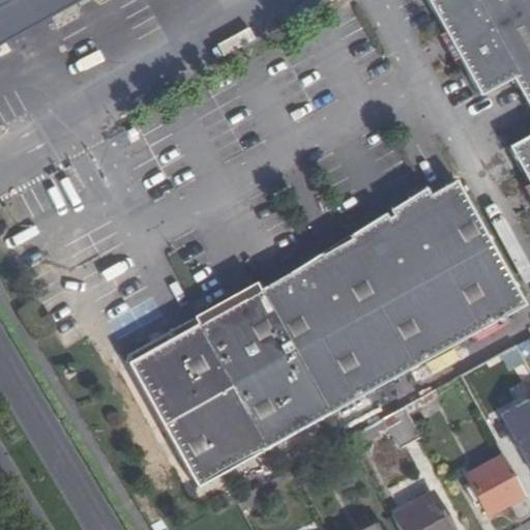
[(0,0),(0,30),(54,0),(0,0)]
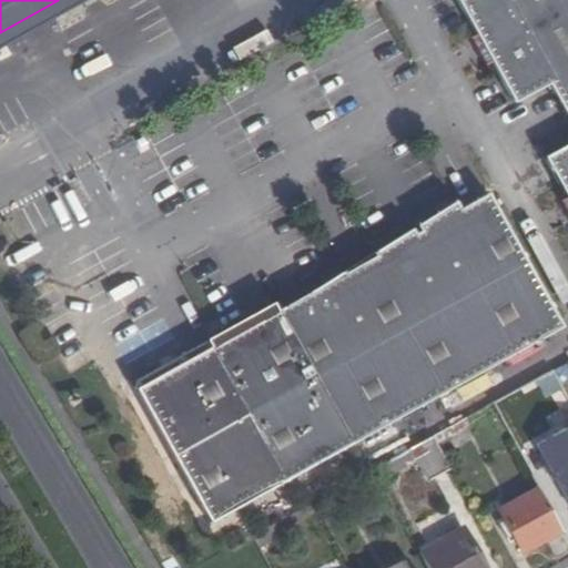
[(567,0),(457,0),(476,33),(469,38),(485,64),(492,61),(515,102),(548,83),(567,119),(567,143),(545,156),(567,198),(560,201),(567,215),(567,0)]
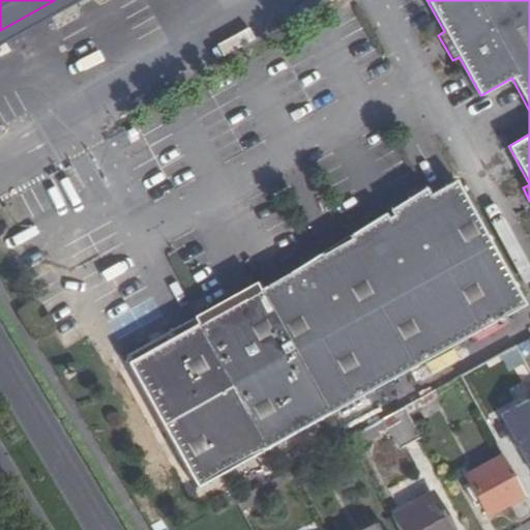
[(127,352),(125,361),(195,487),(525,304),(454,178),(436,188),(429,185),(389,207),(386,215),(372,225),(364,222),(324,243),(321,252),(304,261),(297,259),(257,281),(256,289),(239,298),(232,295),(193,317),(190,325),(175,334),(166,331),(127,352)]
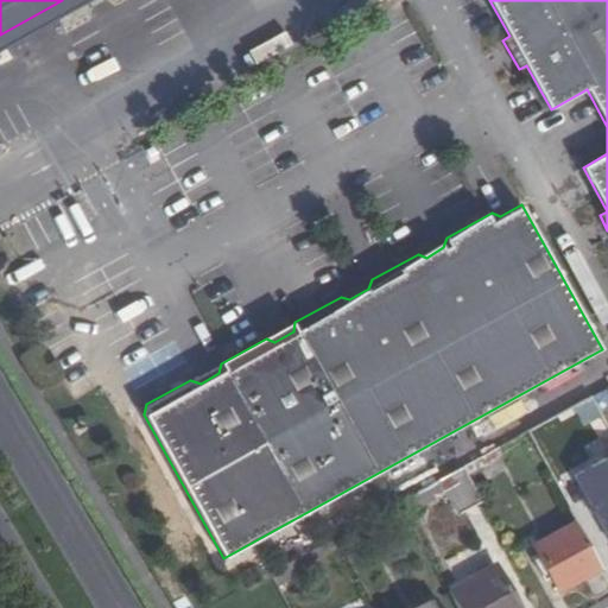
[(502,456),(498,447),(463,466),(468,475),(502,456)]
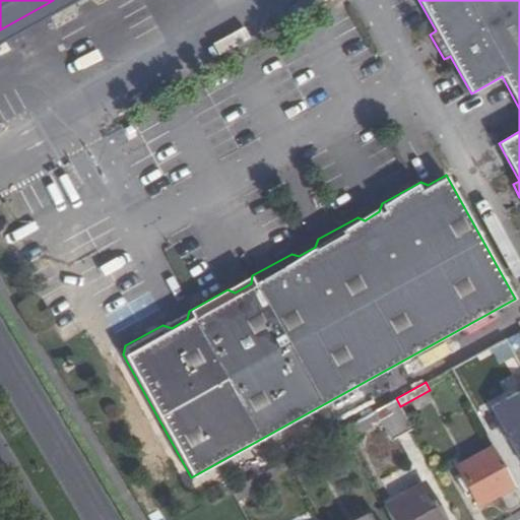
[(391,439),(412,428),(400,406),(396,398),(340,430),(346,441),(381,421),(391,439)]
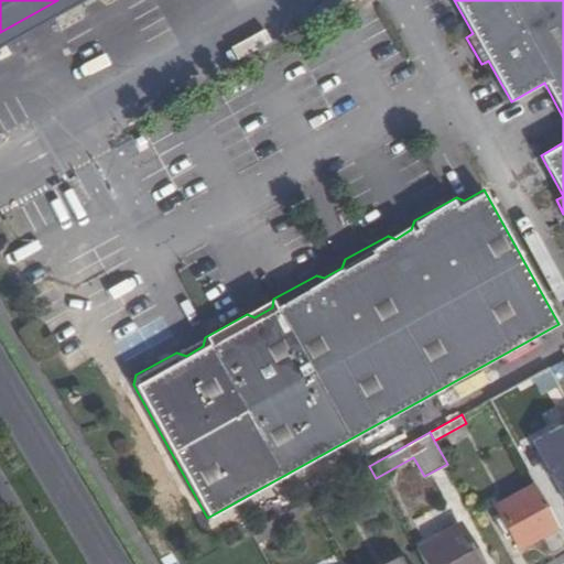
[(551,487),(563,479),(563,463),(544,475),(551,487)]
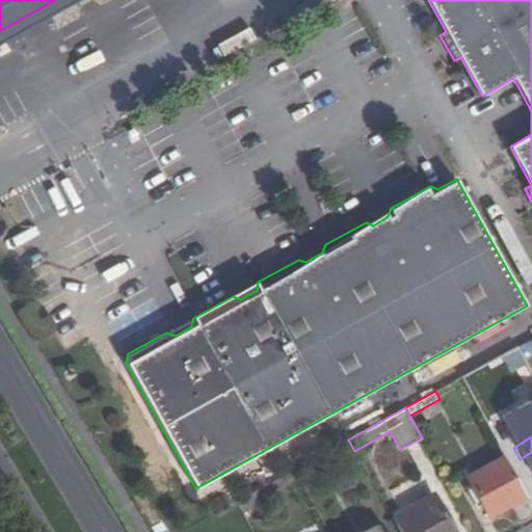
[(531,452),(520,459),(531,480),(531,452)]
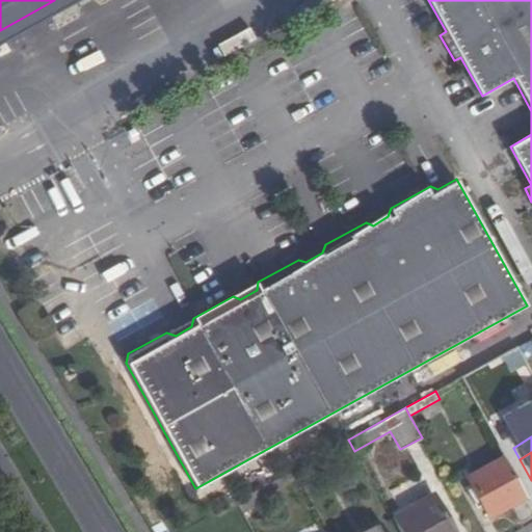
[(524,497),(501,456),(464,476),(488,517),(524,497)]
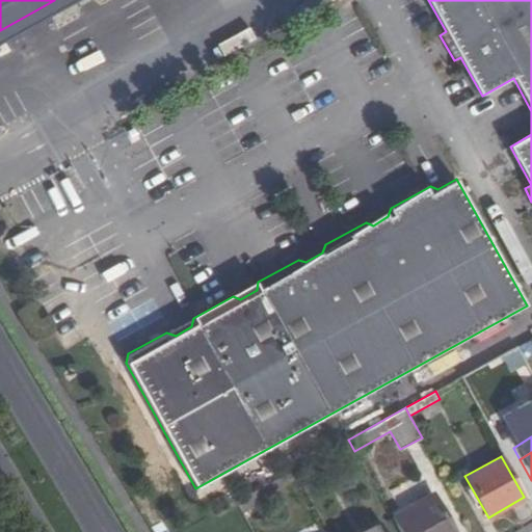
[(451,531),(430,495),(392,516),(400,531),(451,531)]
